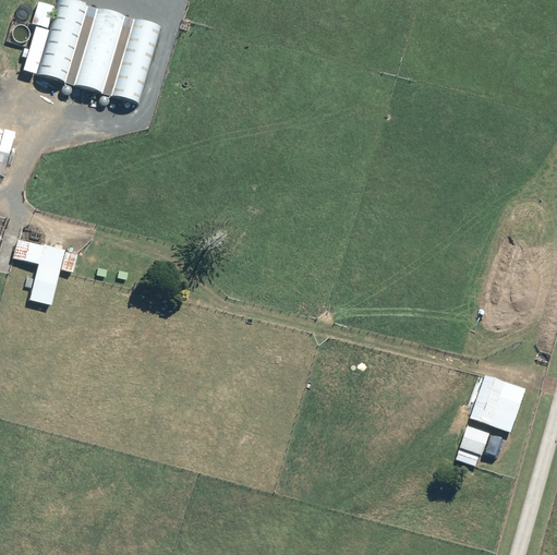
[(86,7),(64,0),(57,0),(36,75),(64,83),(86,7)]
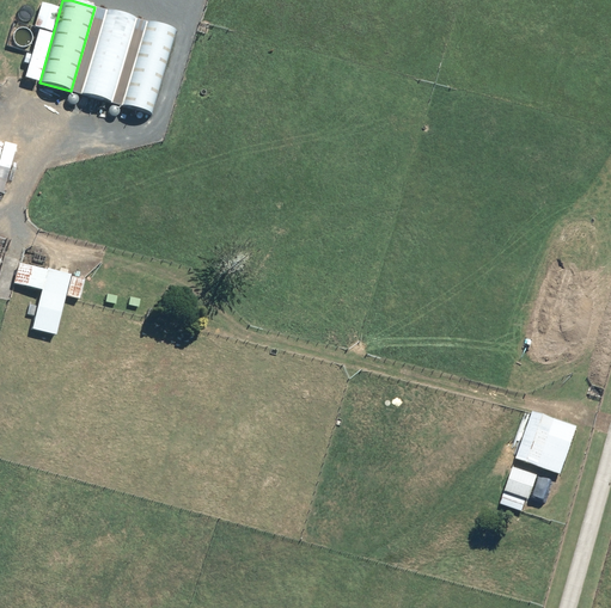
[(59,7),(42,1),(35,26),(52,31),(59,7)]
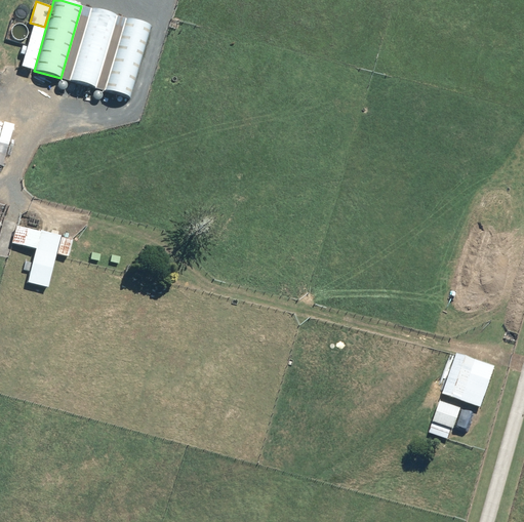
[(116,16),(89,8),(69,80),(95,87),(116,16)]
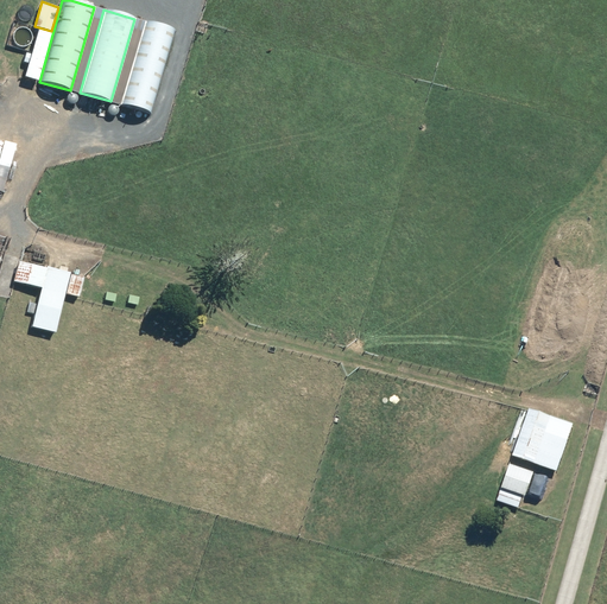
[(176,30),(144,21),(120,105),(152,114),(176,30)]
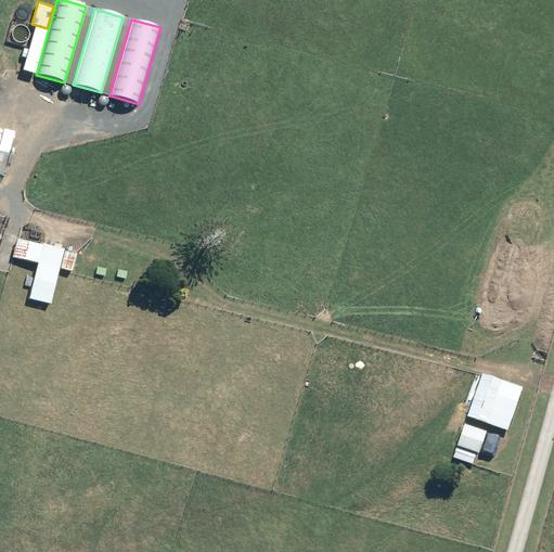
[(48,30),(35,27),(22,71),(35,74),(48,30)]
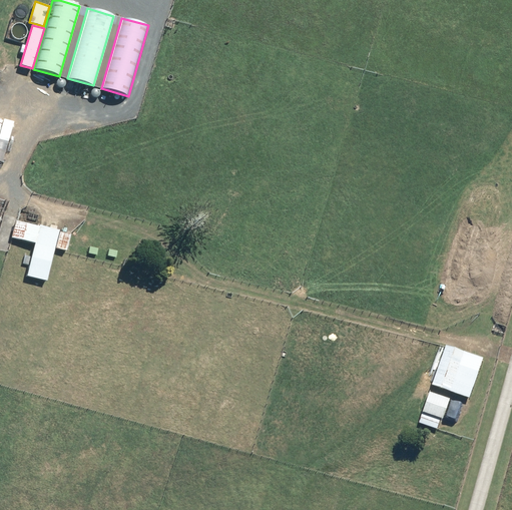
[(12,121),(0,117),(0,156),(3,157),(12,121)]
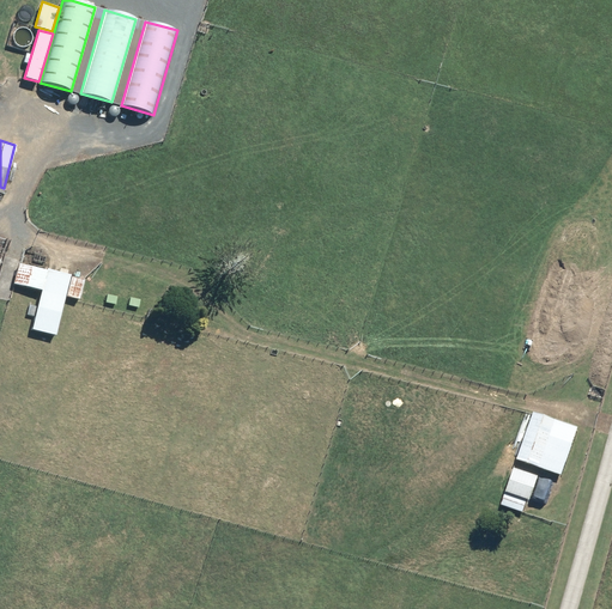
[(47,270),(18,263),(13,284),(41,290),(31,329),(56,335),(71,274),(48,268),(47,270)]
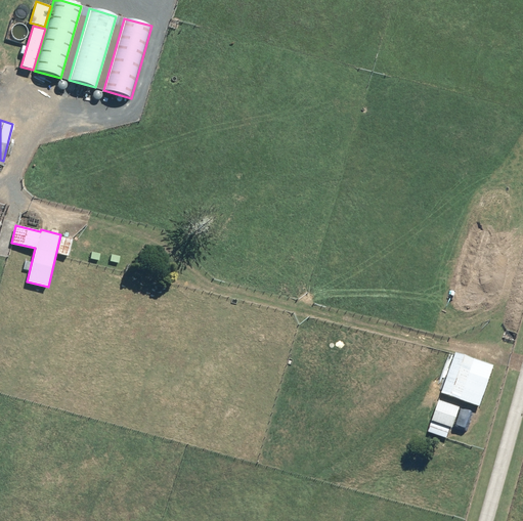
[(494,364),(456,351),(441,392),(480,405),(494,364)]
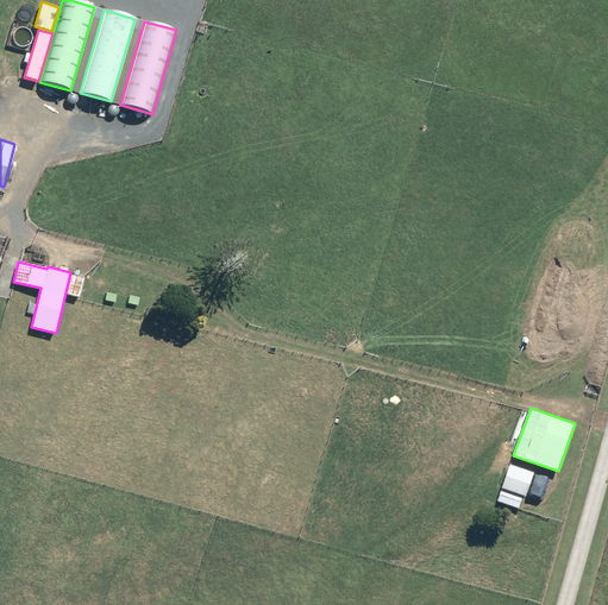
[(536,472),(511,464),(499,499),(520,508),(525,496),(527,496),(536,472)]
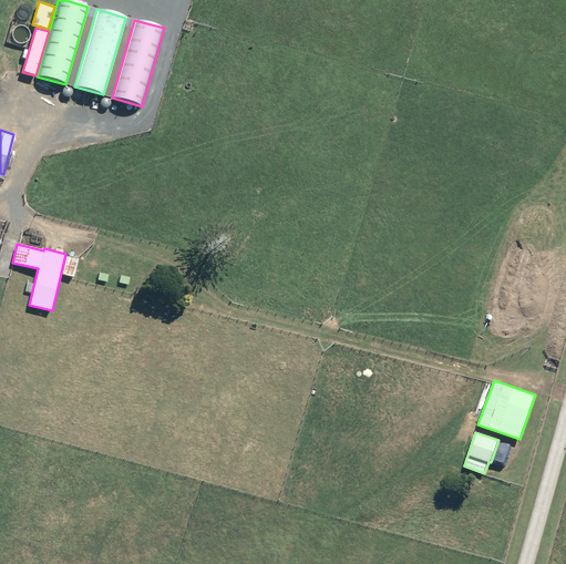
All buildings are outlined.
